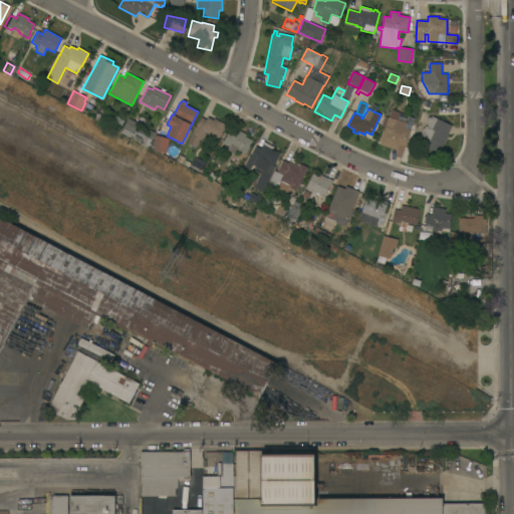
[(404,129),(411,131),(405,147),(401,157),(396,156),(398,151),(378,145),(386,125),(381,124),(384,116),(389,117),(392,109),(399,112),(397,119),(406,122),(404,129)]
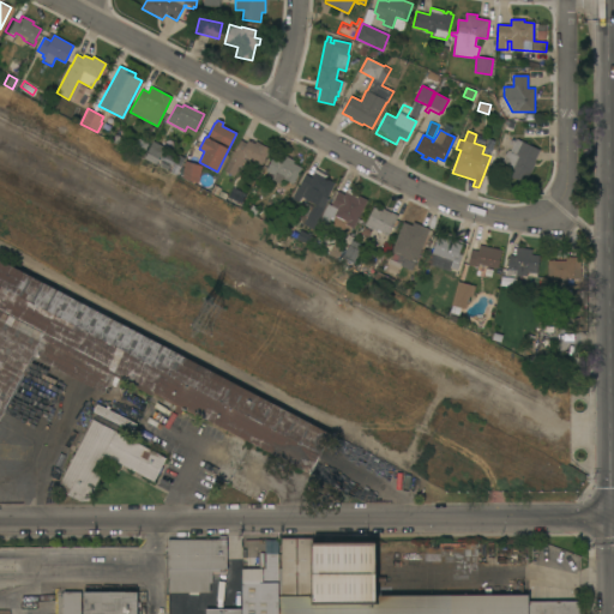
[(534,162),(535,163),(525,184),(509,175),(512,168),(503,162),(507,151),(510,152),(513,146),(509,144),(510,139),(516,142),(517,139),(540,150),(534,162)]
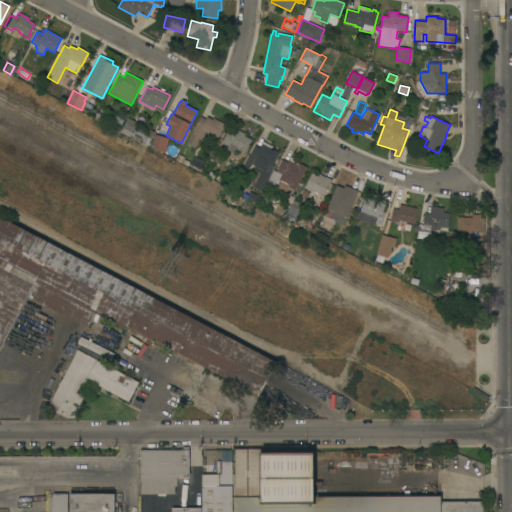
[(206,119),(207,117),(208,118),(209,117),(211,118),(210,119),(212,120),(213,117),(220,121),(221,120),(223,122),(222,123),(225,124),(223,126),(225,127),(223,129),(222,129),(221,132),(222,132),(221,135),(219,134),(218,137),(211,134),(210,136),(202,132),(201,134),(203,134),(201,139),(199,138),(198,140),(199,141),(198,144),(197,143),(194,147),(187,142),(200,117),(206,119)]
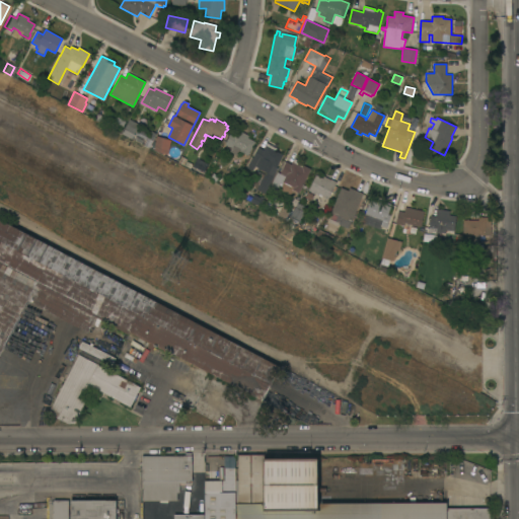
[(139,125),(132,139),(122,134),(129,120),(139,125)]
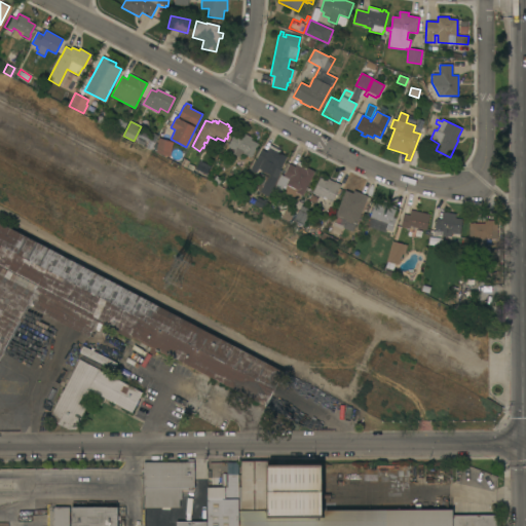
[(251,157),(243,153),(240,158),(232,153),(234,150),(227,147),(234,134),(239,137),(241,132),(252,138),(251,140),(259,144),(251,157)]
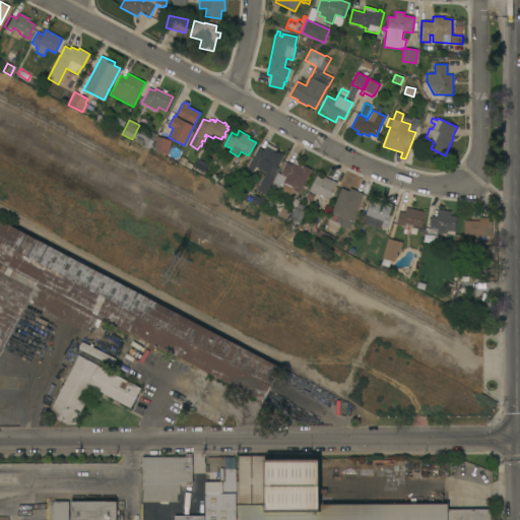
[(154,137),(150,146),(145,144),(150,135),(154,137)]
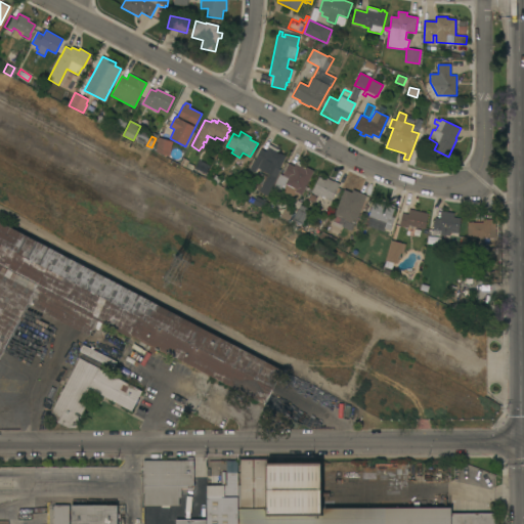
[(158,153),(156,151),(156,149),(158,137),(172,141),(169,157),(158,153)]
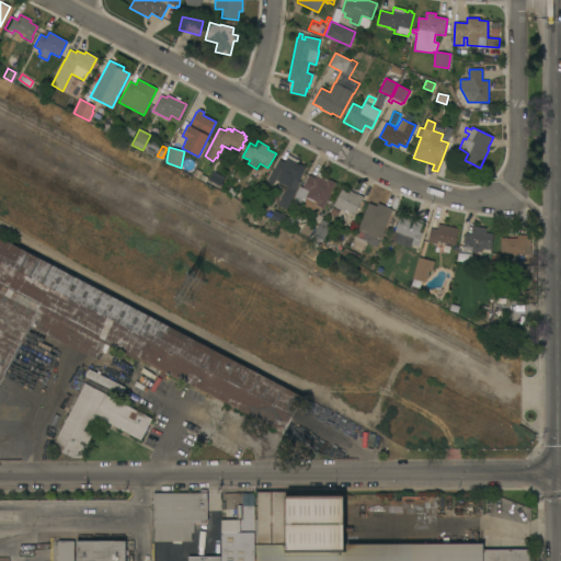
[(270,202),(277,185),(285,189),(287,185),(282,183),(282,185),(278,183),(276,186),(266,182),(272,170),(273,171),(278,159),(285,162),(287,158),(286,157),(288,155),(299,160),(298,163),(306,167),(299,181),(300,182),(286,209),(270,202)]
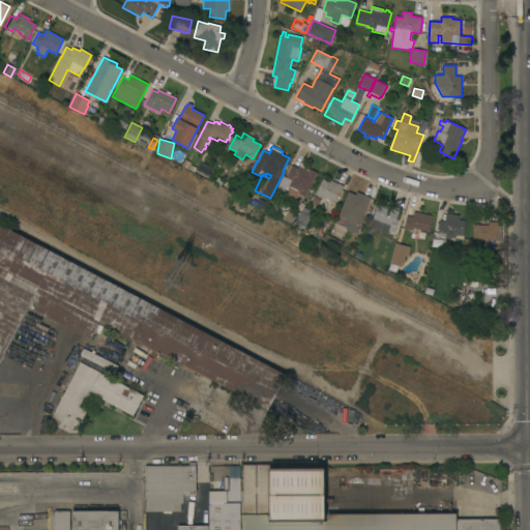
[(185,159),(190,163),(187,169),(182,166),(185,159)]
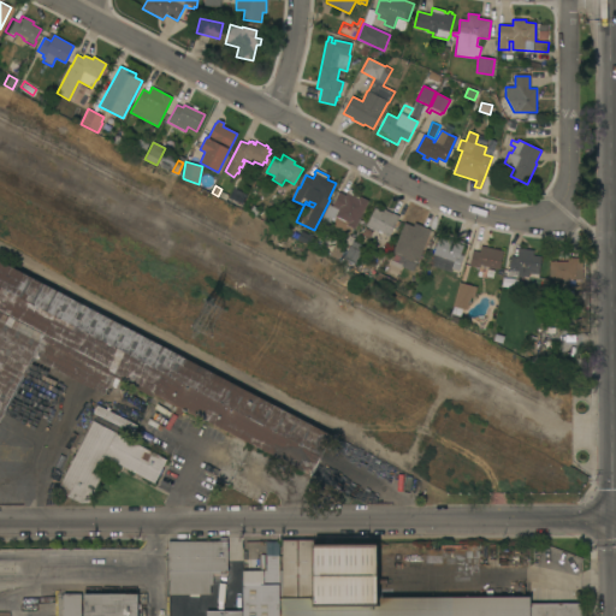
[(347,225),(348,223),(336,217),(331,226),(320,221),(329,205),(332,206),(339,193),(345,195),(349,189),(360,194),(360,196),(368,201),(354,229),(347,225)]
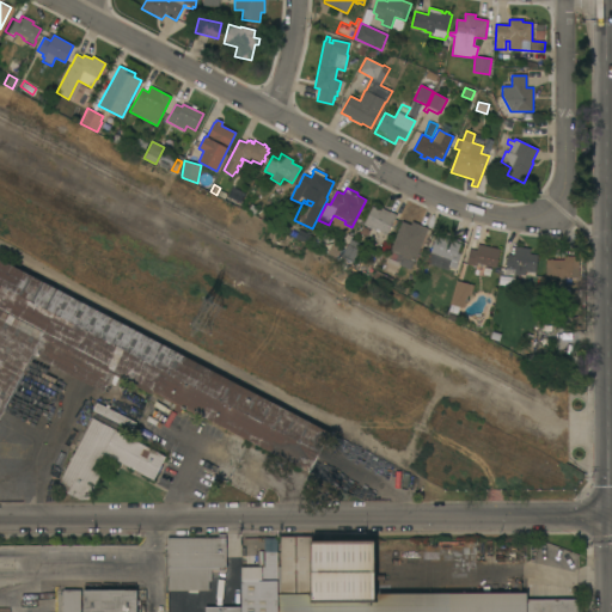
[(252,204),(258,208),(255,214),(249,212),(252,204)]
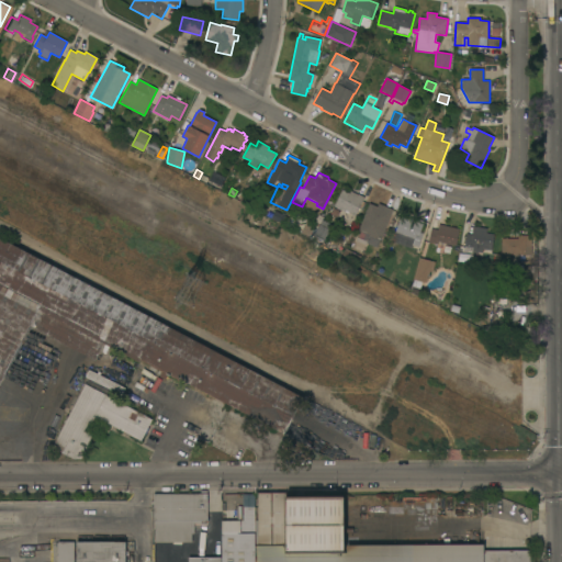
[(349,193),(350,191),(358,194),(358,193),(364,198),(356,215),(346,211),(345,212),(334,206),(341,190),(349,193)]
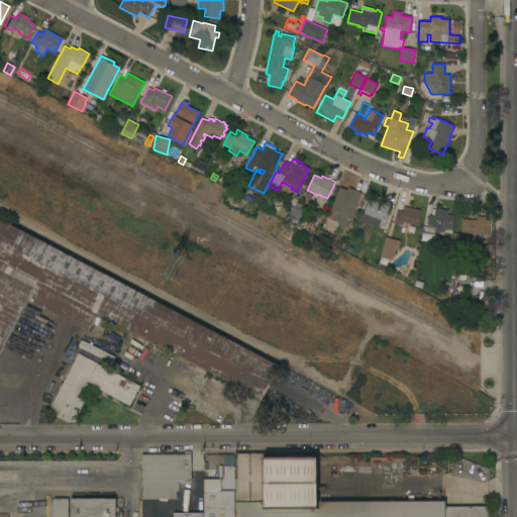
[(347,190),(348,187),(362,193),(349,221),(329,212),(339,187),(347,190)]
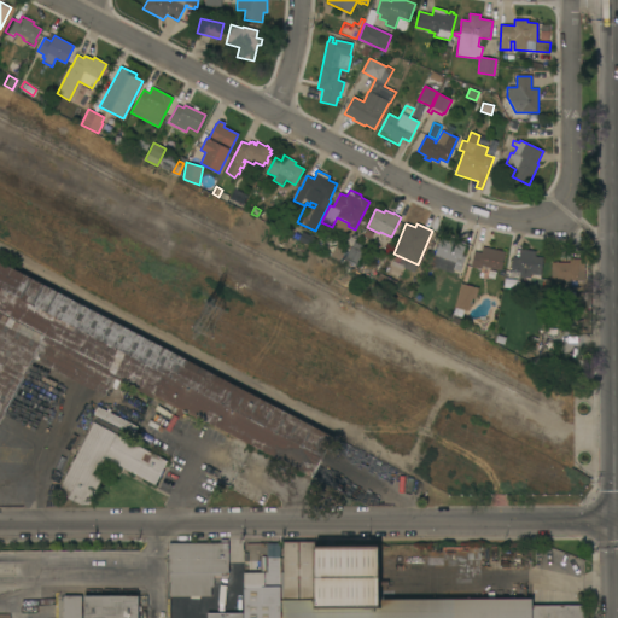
[(298,240),(303,231),(314,237),(309,246),(298,240)]
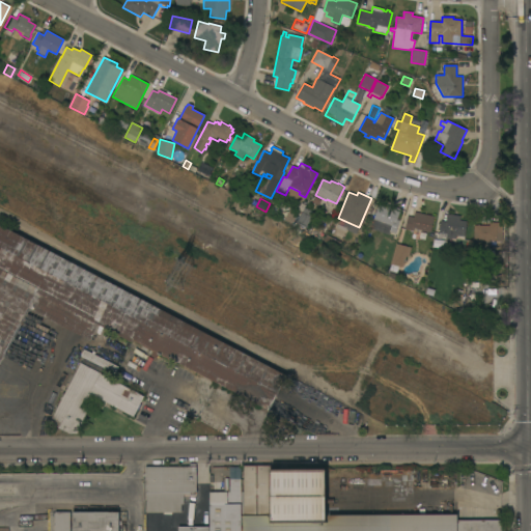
[(396,220),(399,221),(395,233),(390,231),(392,226),(373,219),(379,204),(386,207),(387,205),(390,206),(389,208),(393,210),(394,206),(400,210),(396,220)]
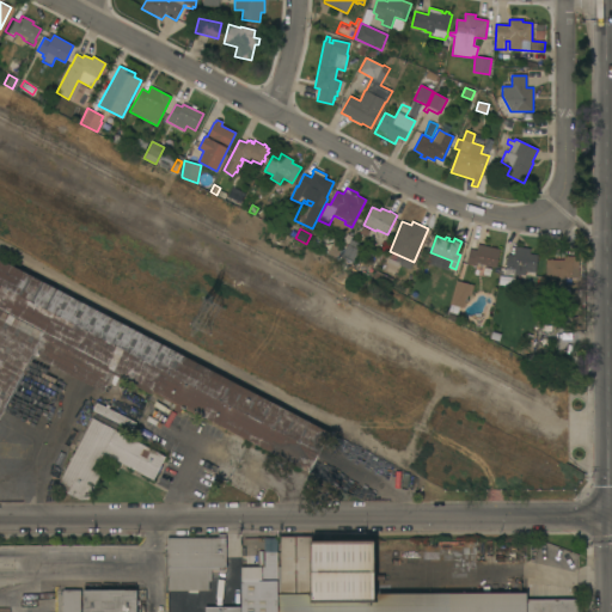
[(348,245),(352,239),(361,245),(353,262),(355,263),(352,268),(338,262),(348,245)]
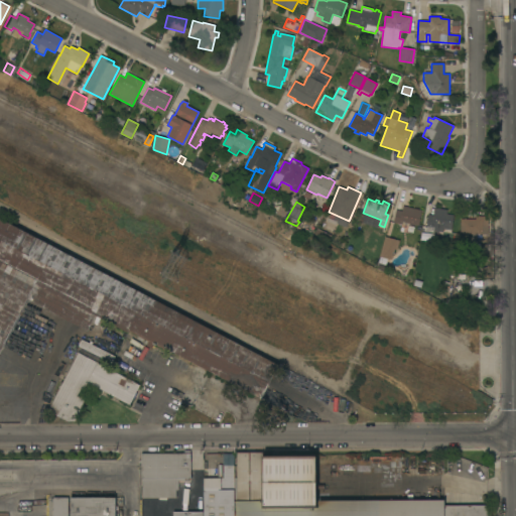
[(276,214),(281,206),(288,210),(284,218),(276,214)]
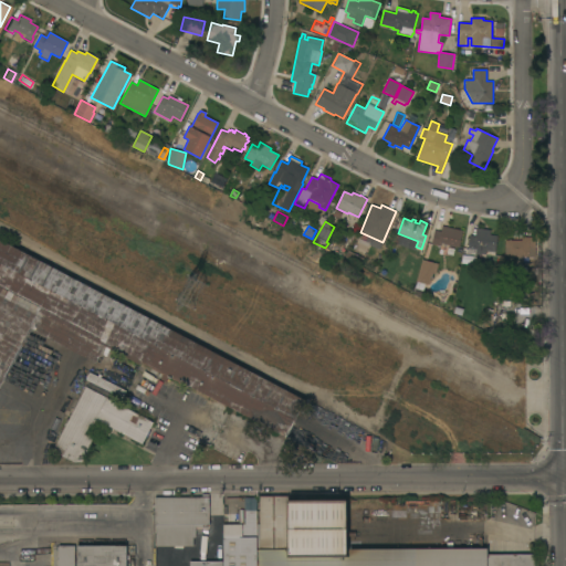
[(462,230),(459,248),(440,243),(440,245),(431,244),(435,230),(440,231),(441,226),(462,230)]
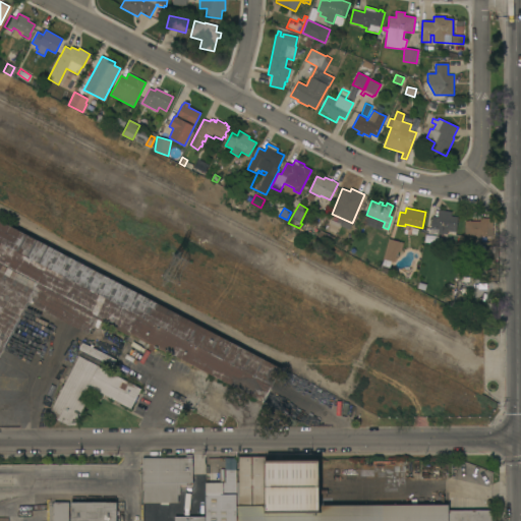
[(451,216),(458,217),(456,232),(448,231),(447,234),(443,234),(440,234),(440,233),(429,232),(432,217),(438,218),(439,210),(452,212),(451,216)]
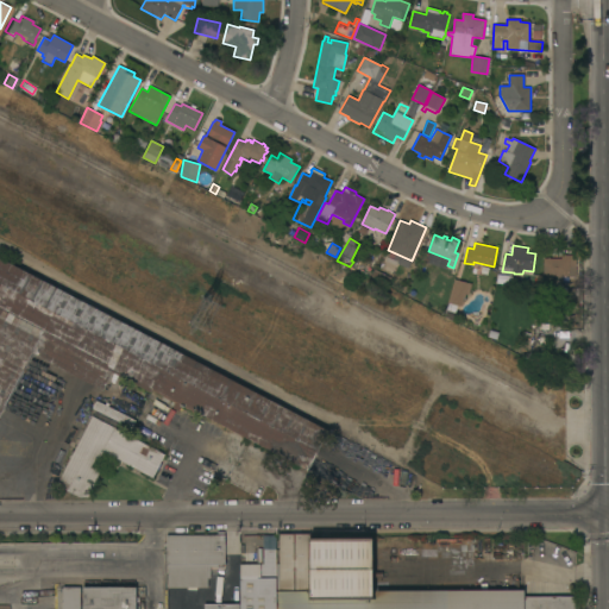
[(544,258),(553,258),(553,257),(562,257),(562,255),(576,255),(576,276),(542,276),(544,258)]
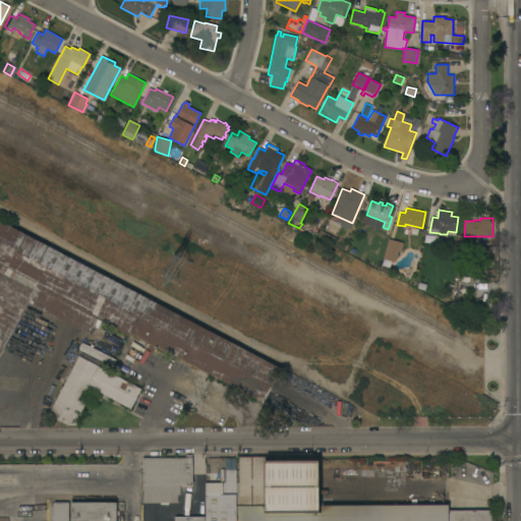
[(331,220),(341,224),(337,233),(327,229),(331,220)]
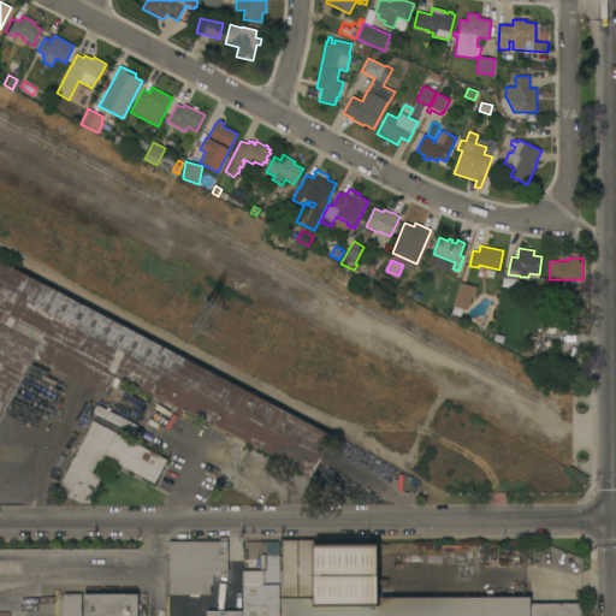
[(0,261),(332,436),(311,475),(154,394),(152,397),(113,377),(104,395),(33,357),(0,421),(0,261)]
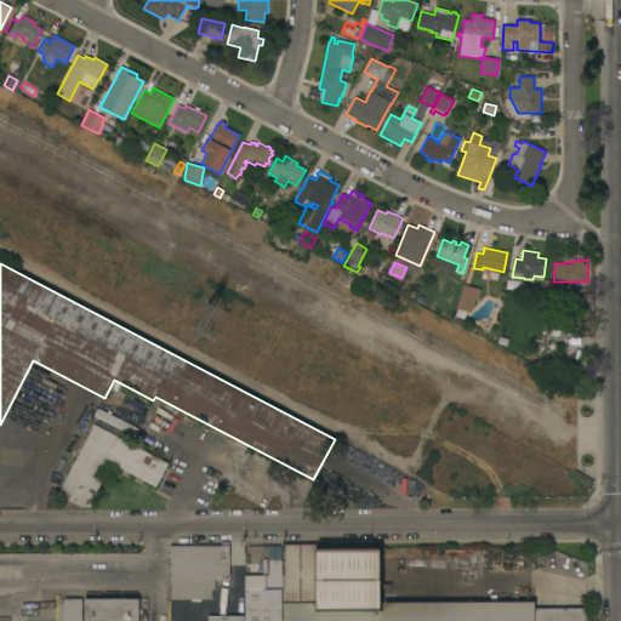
[(478,289),(461,285),(456,308),(473,312),(478,289)]
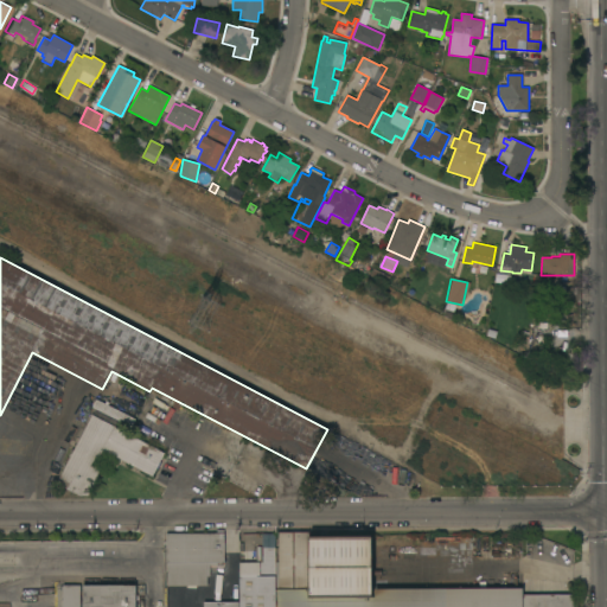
[(94,404),(93,404),(94,402),(95,402),(96,400),(104,403),(107,401),(109,402),(108,406),(135,420),(131,427),(93,407),(94,404)]
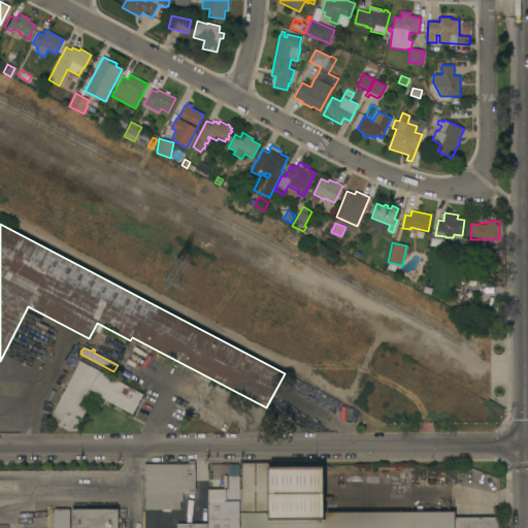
[(68,431),(48,421),(83,356),(102,366),(99,371),(143,394),(139,402),(140,402),(137,408),(136,407),(132,415),(105,400),(101,407),(93,402),(97,396),(89,392),(81,405),(88,408),(76,431),(68,431)]
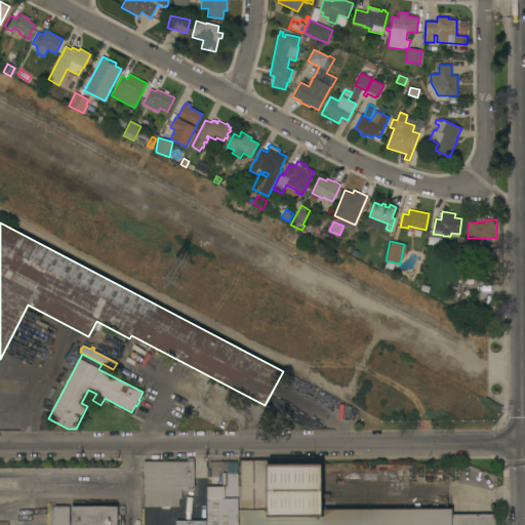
[(187,461),(187,458),(194,458),(194,487),(193,487),(193,489),(182,489),(182,498),(184,498),(185,502),(178,502),(178,507),(145,507),(145,487),(144,487),(144,461),(187,461)]
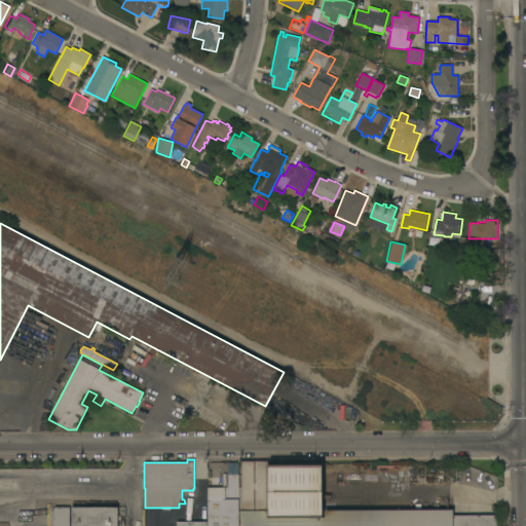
[(241,525),(241,460),(267,460),(267,464),(322,464),(323,511),(452,510),(452,515),(496,515),(496,525),(241,525)]
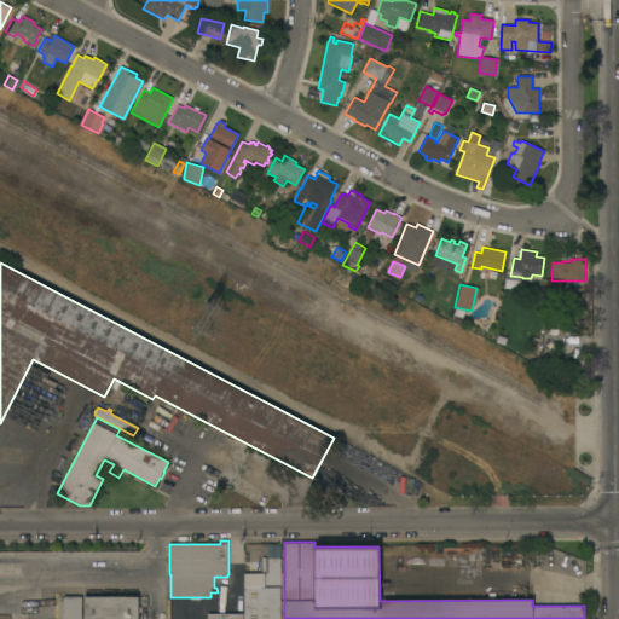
[(279,618),(244,618),(244,573),(267,573),(267,556),(279,556),(279,618)]
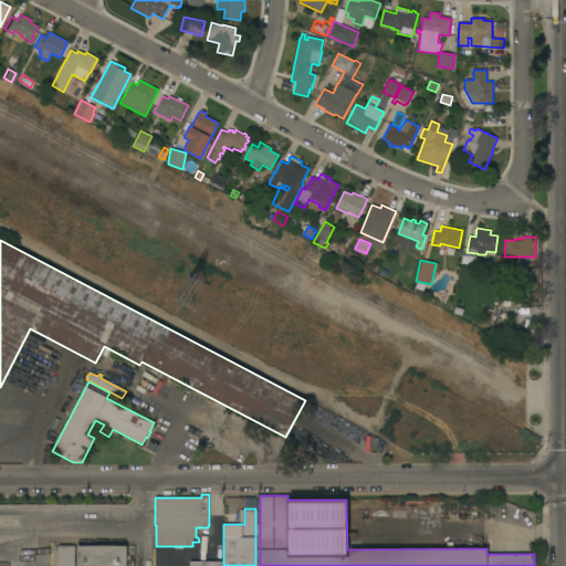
[(75,546),(74,565),(58,565),(59,545),(75,546)]
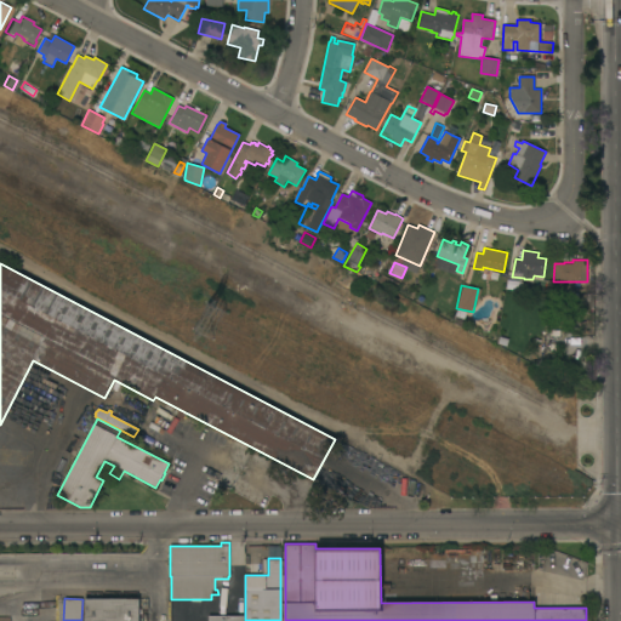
[(85,620),(85,599),(138,598),(138,620),(85,620)]
